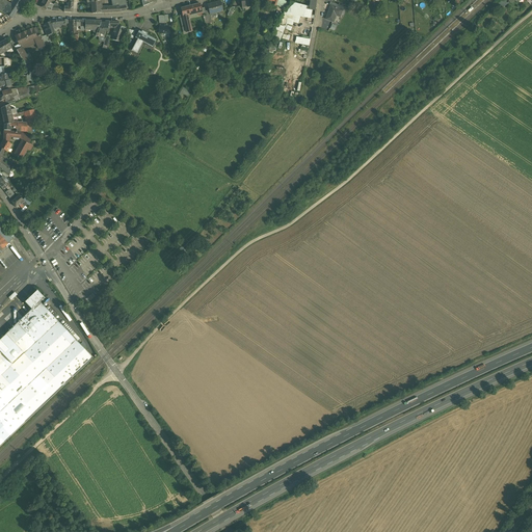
[(10,7),(5,3),(6,2),(0,0),(0,10),(1,11),(1,10),(6,14),(10,7)]
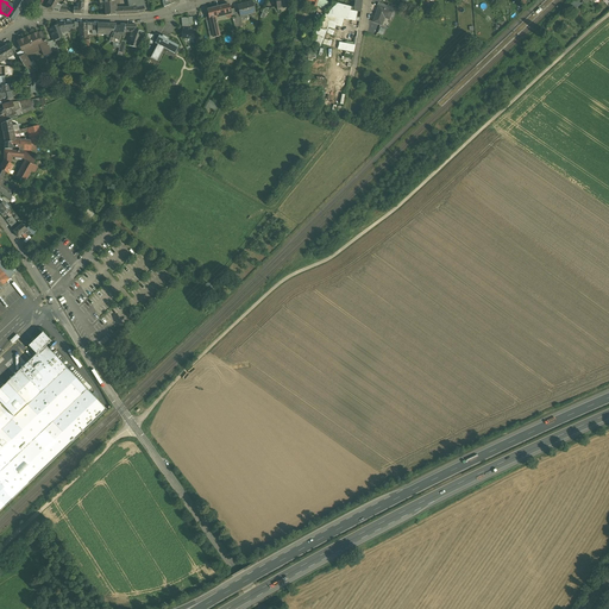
[(57,4),(50,0),(49,0),(45,7),(52,11),(57,4)]
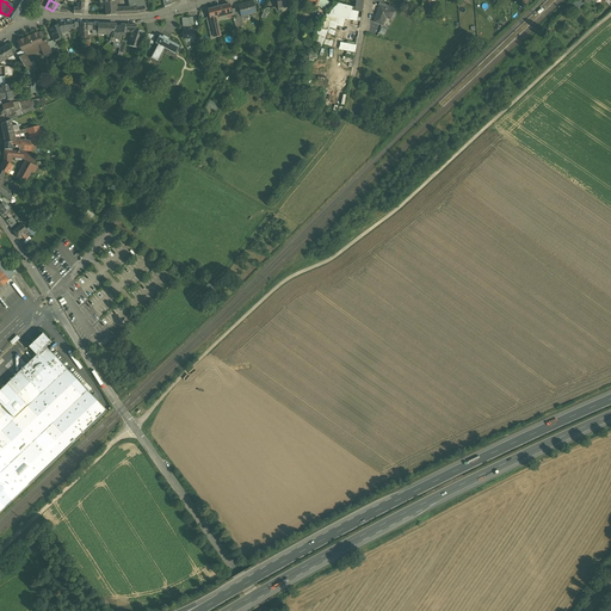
[(331,5),(320,0),(318,6),(328,11),(331,5)]
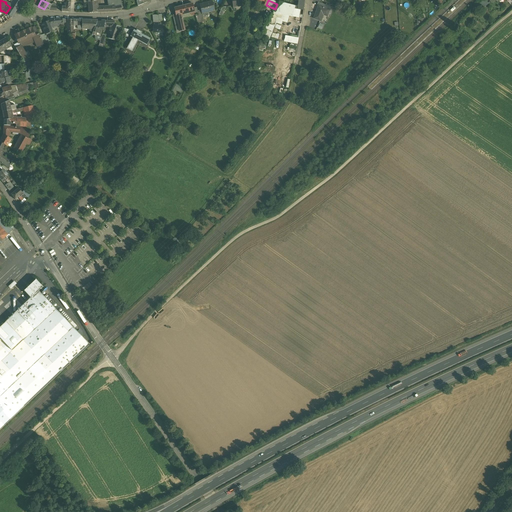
[(290,0),(289,4),(296,6),(295,9),(298,10),(298,0),(290,0)]
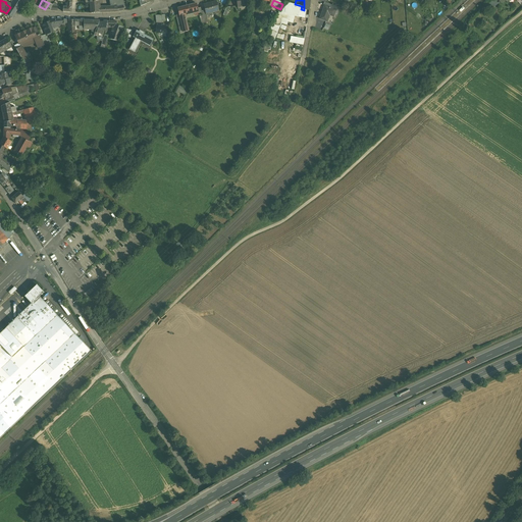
[(494,0),(493,0),(482,10),(486,14),(499,4),(494,0)]
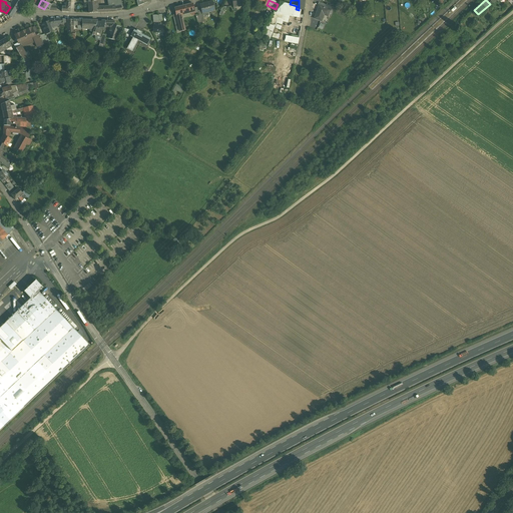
[(212,1),(199,5),(201,10),(202,14),(203,18),(209,16),(208,13),(215,11),(212,1)]
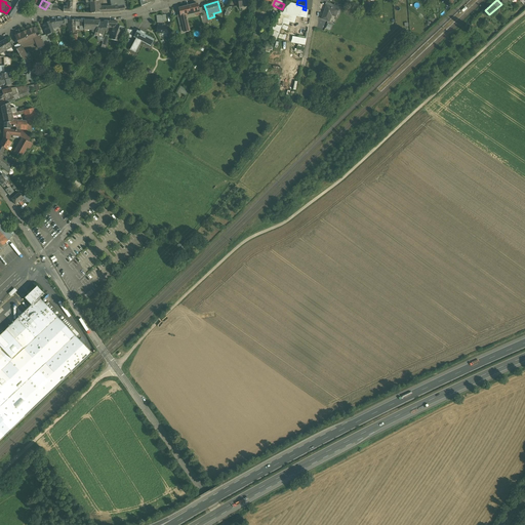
[(72,3),(68,2),(67,7),(64,6),(64,8),(71,8),(70,12),(71,12),(72,3)]
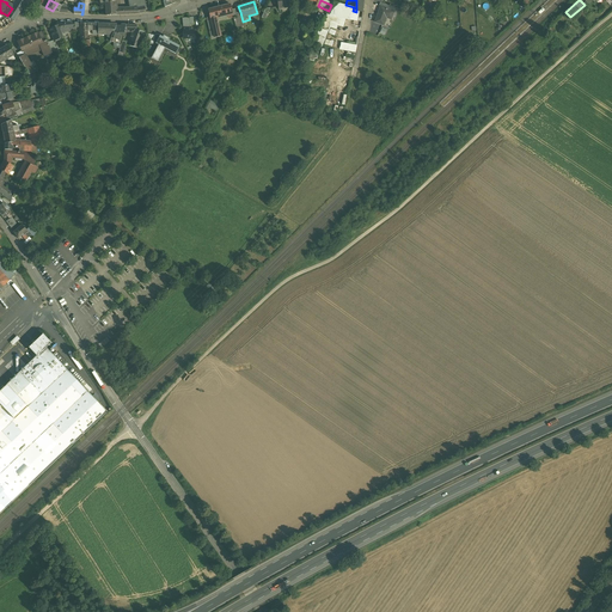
[(115,2),(105,4),(106,16),(116,16),(116,10),(115,2)]
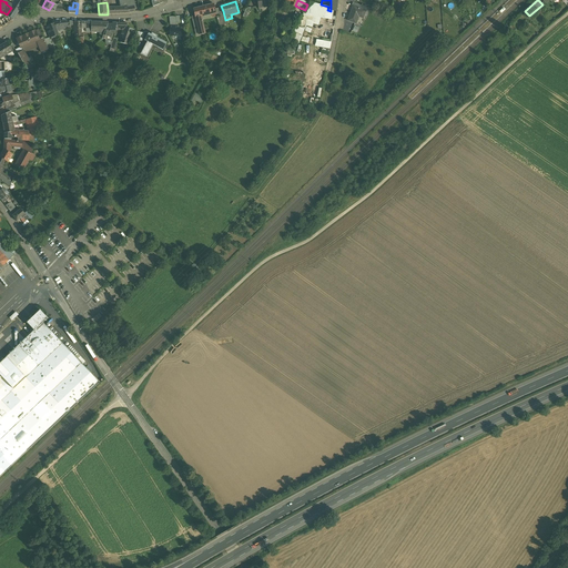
[(133,2),(120,6),(121,8),(122,13),(129,13),(129,12),(135,11),(133,2)]
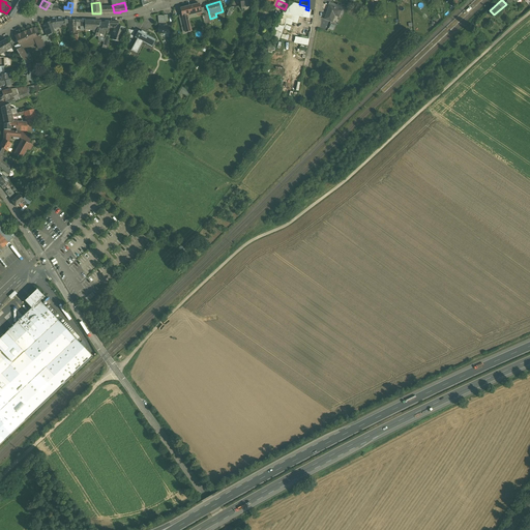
[(299,4),(290,2),(285,11),(289,12),(294,15),(304,17),(304,16),(305,9),(306,6),(299,4)]
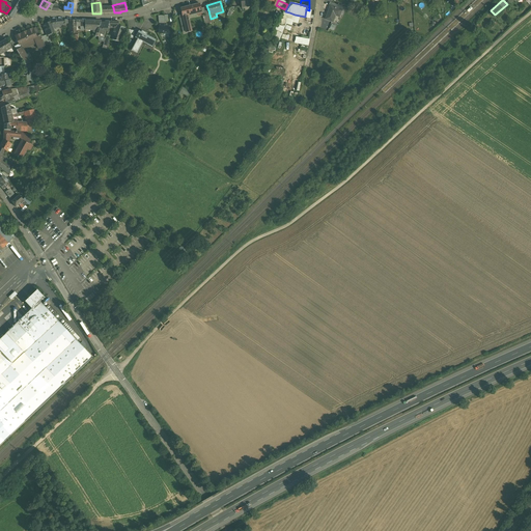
[(6,14),(5,15),(6,15),(12,19),(20,7),(14,3),(10,7),(6,14)]
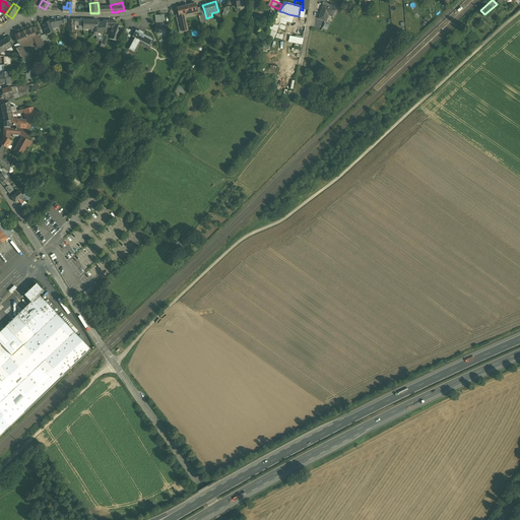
[(195,3),(177,8),(179,15),(176,15),(177,18),(179,17),(181,24),(178,24),(179,27),(181,26),(183,33),(187,31),(185,19),(185,18),(184,18),(183,14),(193,12),(194,15),(198,14),(197,8),(195,3)]
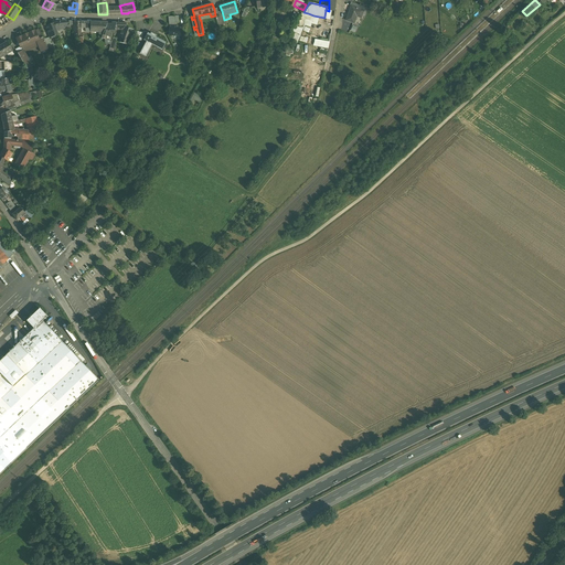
[(358,9),(352,7),(351,7),(347,21),(354,23),(358,14),(362,17),(364,11),(358,9)]
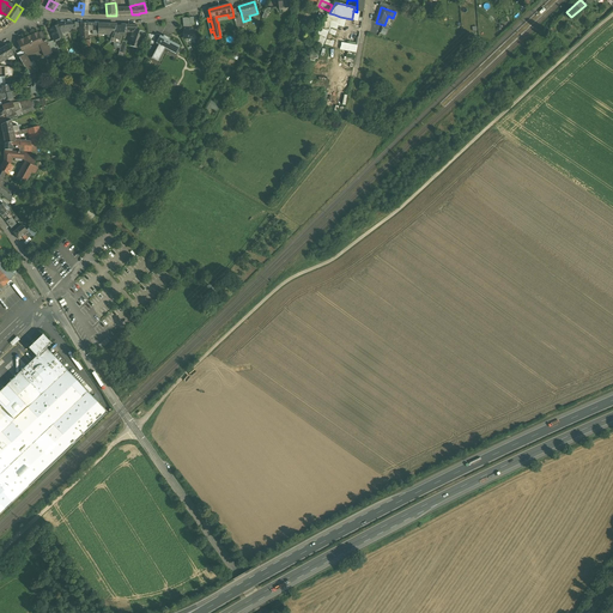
[(329,13),(325,23),(331,25),(332,23),(334,14),(329,13)]
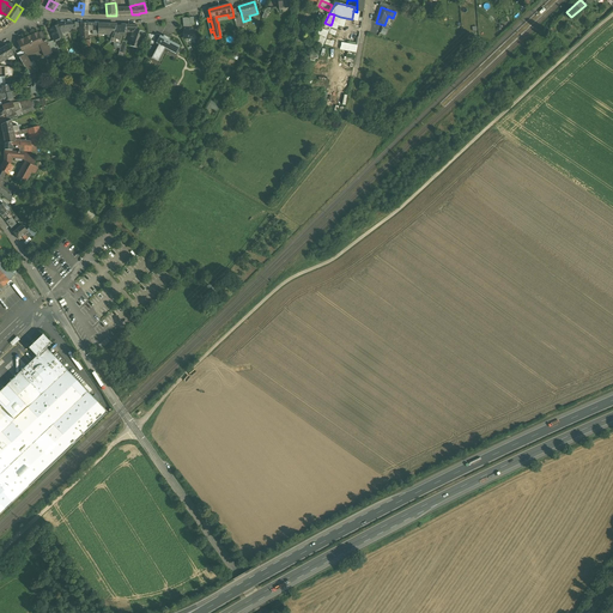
[(331,25),(325,23),(314,44),(322,47),(326,37),(328,32),(331,25)]
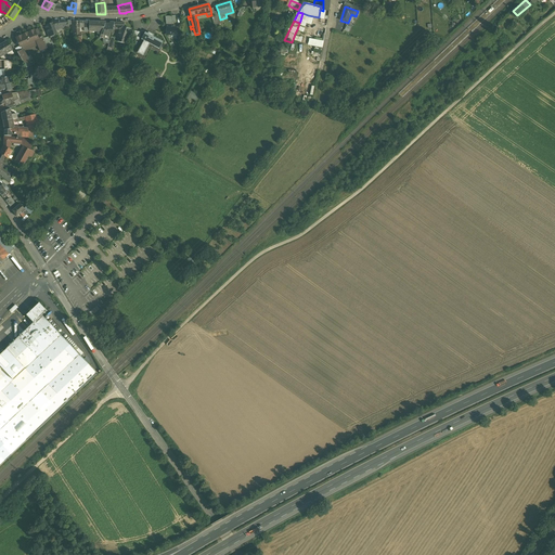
[(89,22),(79,22),(80,31),(89,31),(89,22)]
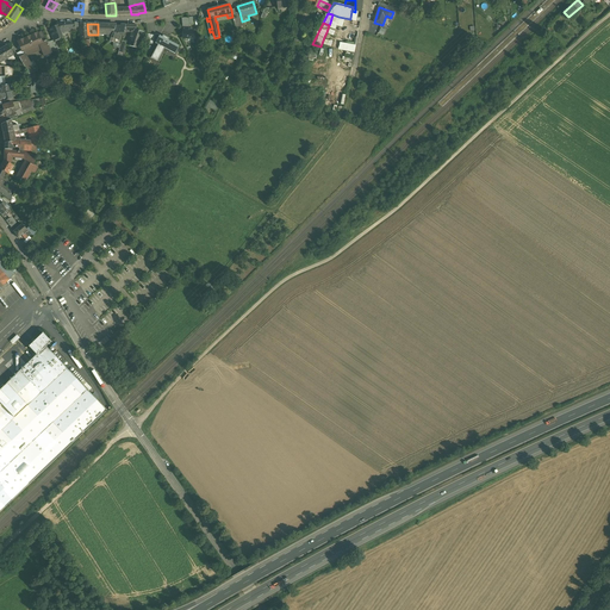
[(116,25),(98,24),(98,35),(106,35),(112,35),(114,27),(116,27),(116,25)]
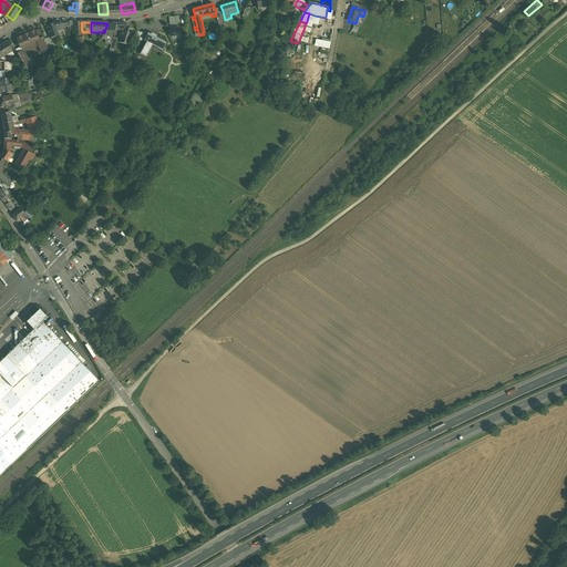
[(53,23),(45,27),(50,38),(58,35),(55,31),(54,28),(54,27),(53,23)]
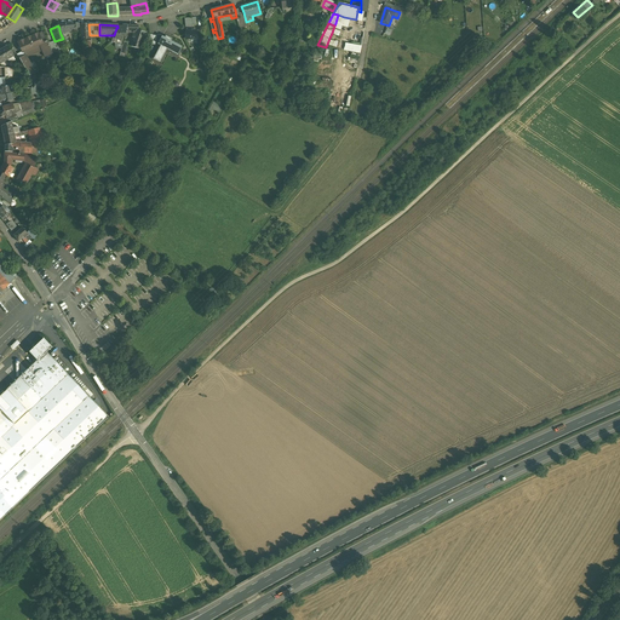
[(118,28),(116,28),(114,35),(113,39),(112,42),(115,44),(115,46),(116,47),(121,49),(122,45),(124,41),(126,32),(127,26),(122,26),(122,28),(121,28),(121,29),(118,28)]
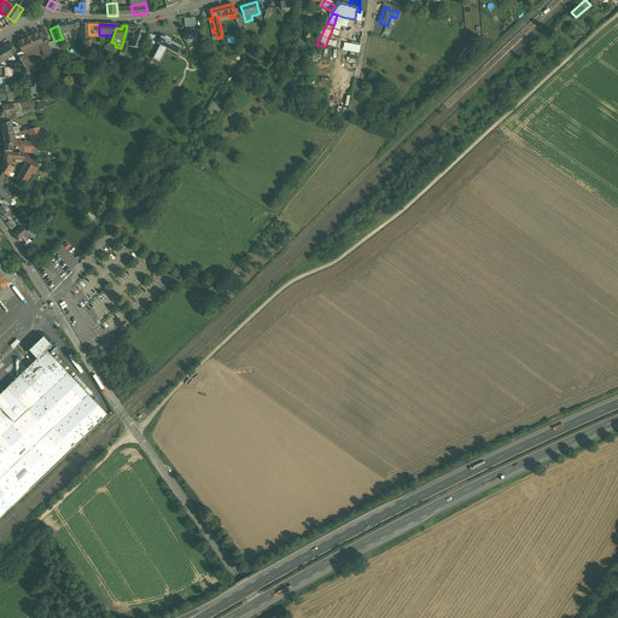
[(185,25),(185,27),(185,39),(196,39),(196,31),(191,31),(191,25),(185,25)]
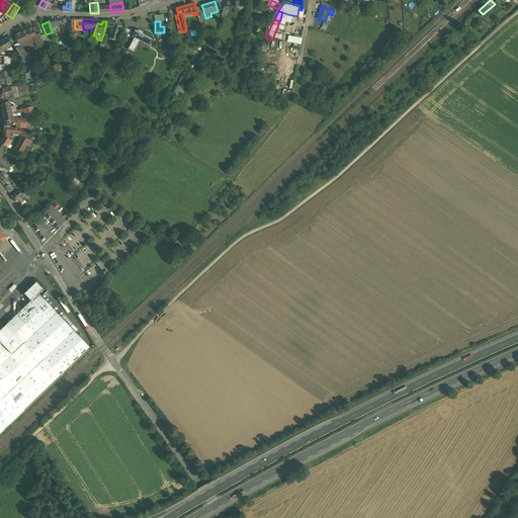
[(121,27),(114,25),(112,30),(111,29),(110,31),(112,31),(109,39),(116,41),(121,27)]
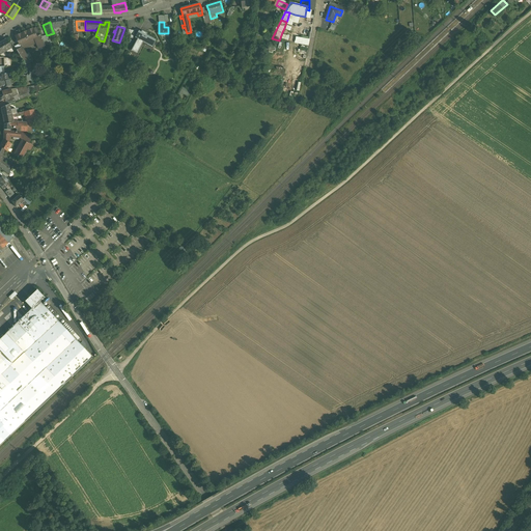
[(33,28),(15,36),(19,46),(21,45),(40,35),(39,33),(35,34),(33,29),(33,28)]
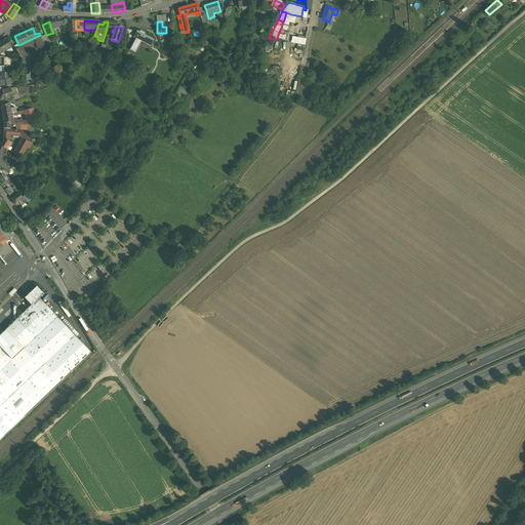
[(154,40),(145,35),(146,34),(140,31),(139,32),(136,31),(133,37),(135,39),(129,50),(135,52),(142,41),(151,46),(154,40)]
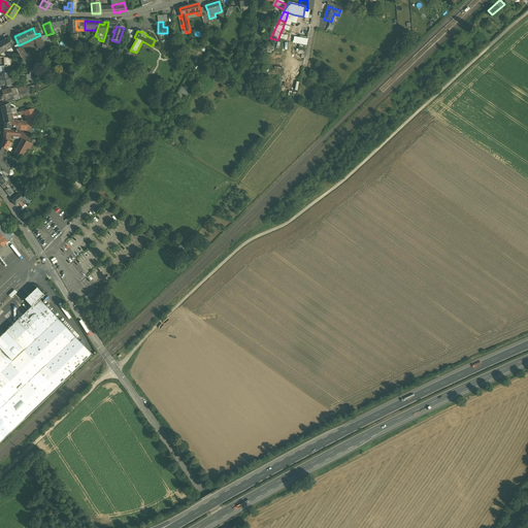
[(40,35),(21,44),(22,47),(27,45),(28,46),(35,42),(38,48),(44,45),(41,37),(40,35)]
